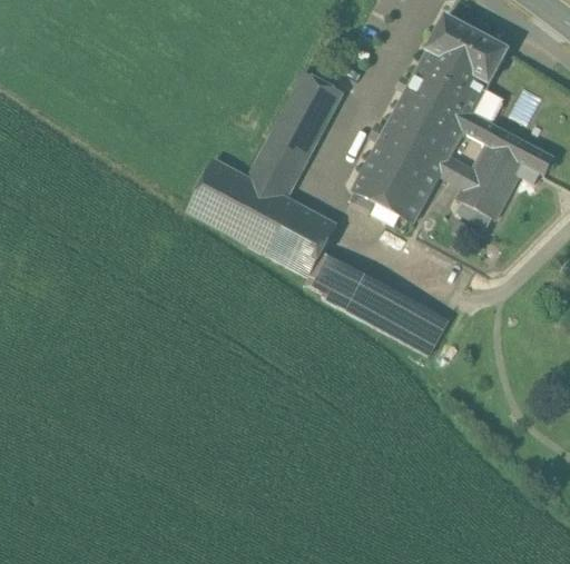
[(485,37),(467,27),(468,23),(452,15),(451,18),(445,15),(426,49),(428,49),(411,79),(472,112),(485,88),(488,82),(489,82),(507,48),(501,46),(503,42),(488,33),(485,37)]
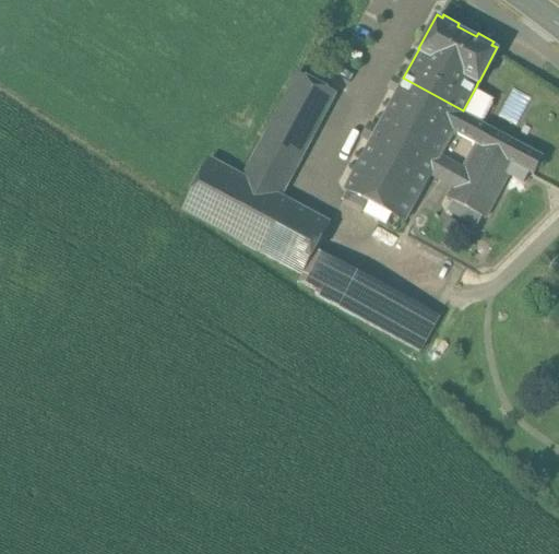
[(298,70),(244,174),(282,193),(334,90),(298,70)]
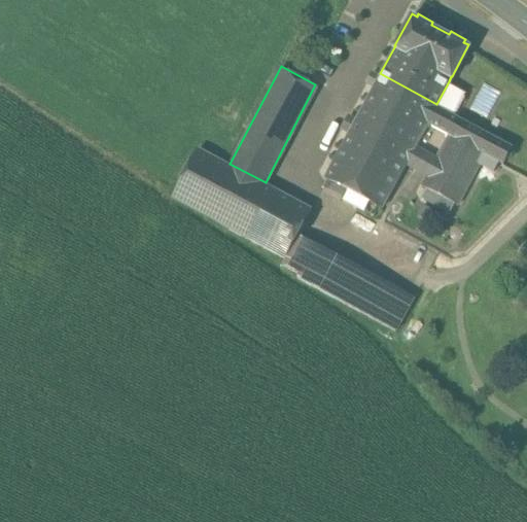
[(436,104),(380,73),(324,175),(328,177),(347,187),(361,195),(379,205),(381,206),(406,161),(415,143),(427,119),(436,104)]
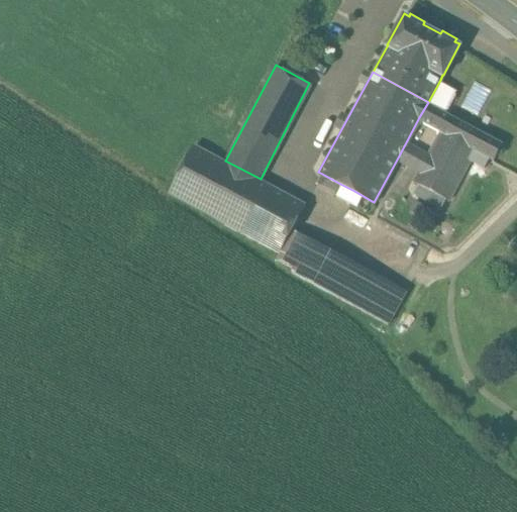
[(454,87),(440,80),(428,102),(445,111),(455,93),(454,87)]
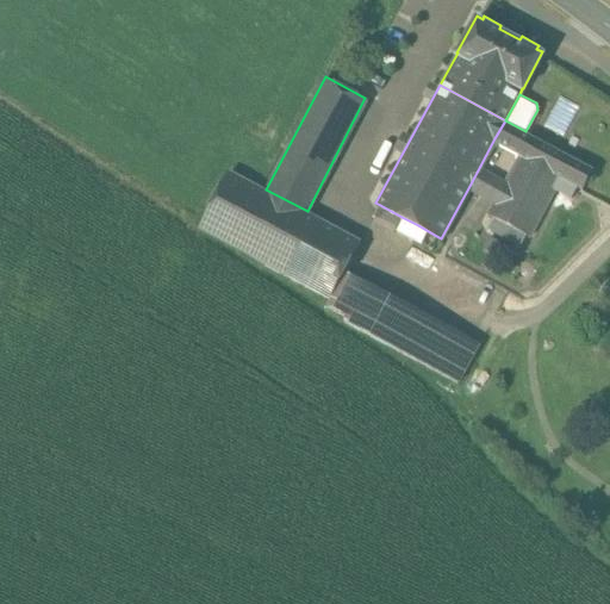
[(526,131),(505,120),(495,138),(520,153),(561,175),(583,186),(592,167),(526,131)]
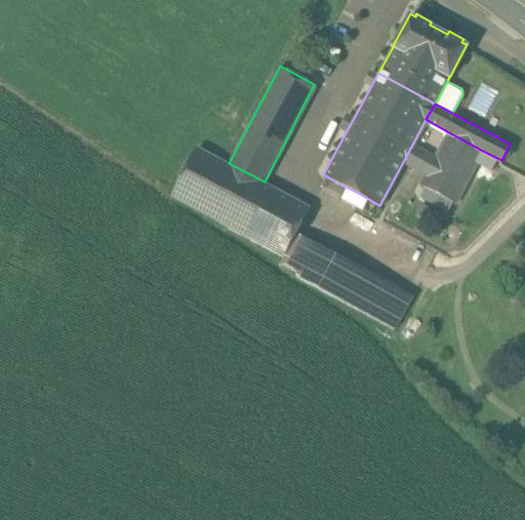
[(426,119),(413,143),(435,155),(447,131),(426,119)]
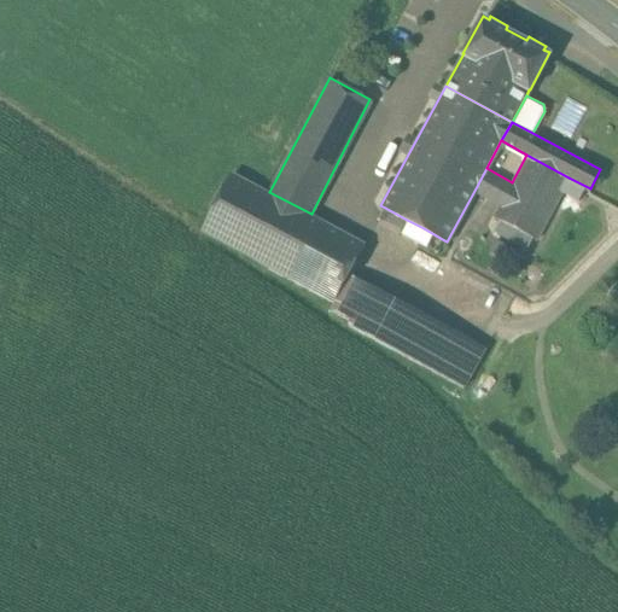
[(569,178),(526,155),(512,182),(487,168),(476,188),(501,203),(495,214),(500,217),(494,228),(528,245),(534,235),(536,237),(569,178)]
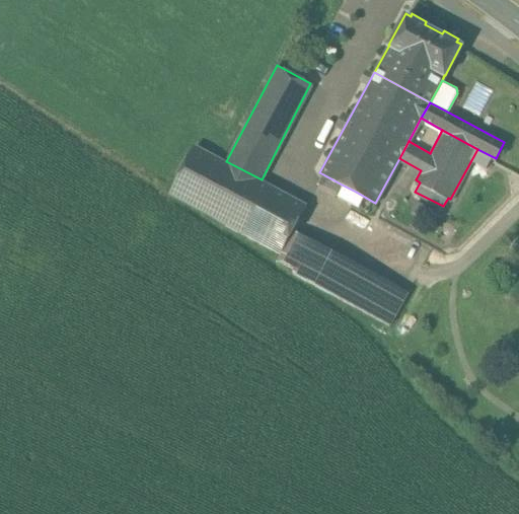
[(226,161),(195,144),(169,191),(281,251),(293,229),(306,204),(262,179),(226,161)]
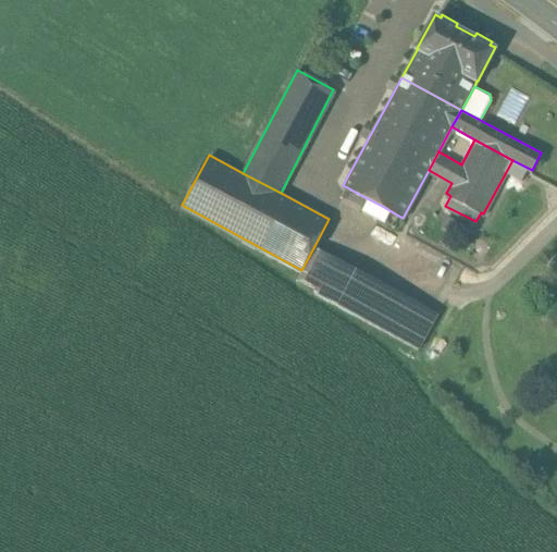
[(362,207),(367,198),(347,187),(342,196),(362,207)]
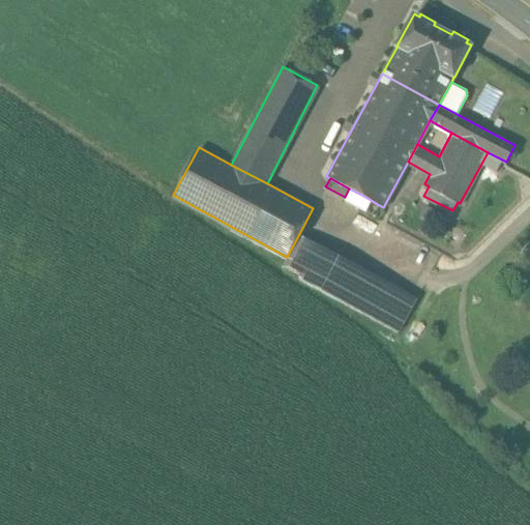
[(359,205),(363,196),(349,188),(345,197),(359,205)]
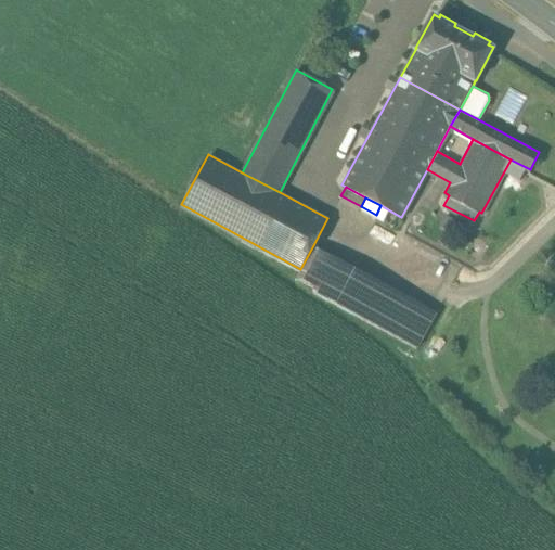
[(381,205),(376,215),(394,225),(399,216),(381,205)]
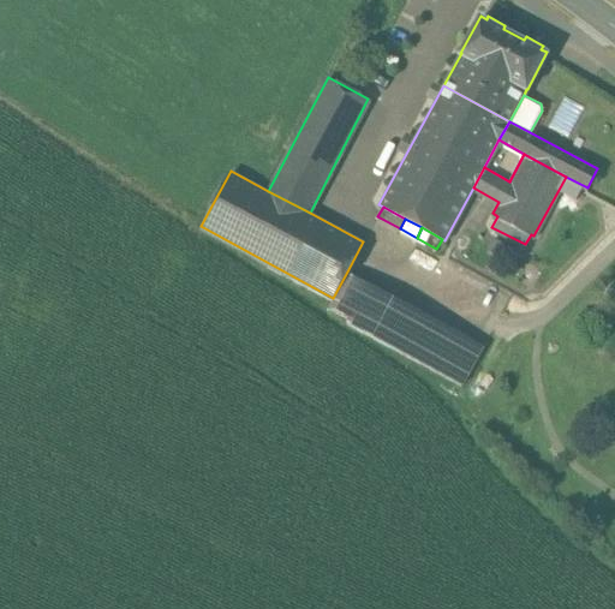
[(394,297),(347,272),(333,298),(329,304),(350,316),(347,320),(374,334),(394,297)]
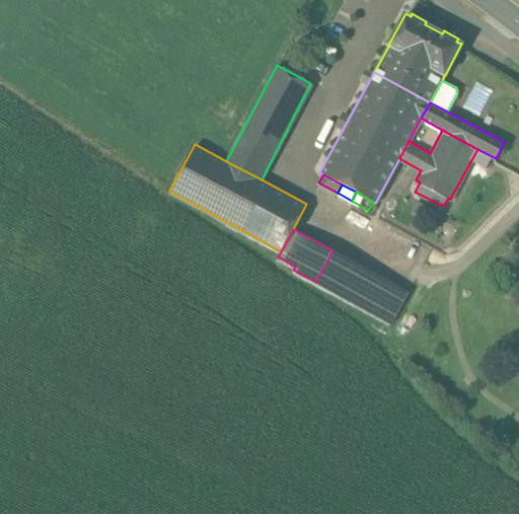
[(382,277),(332,250),(315,282),(365,308),(382,277)]
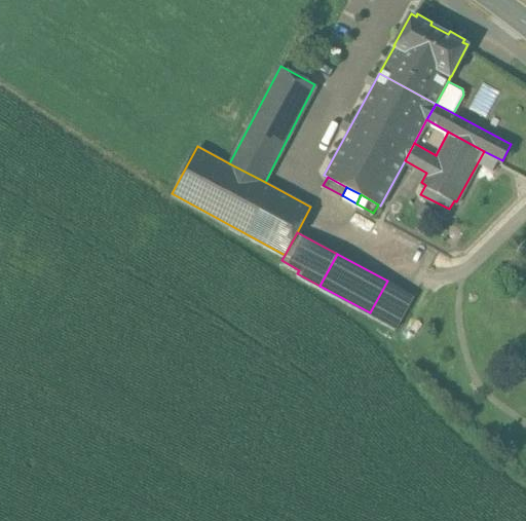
[(413,294),(387,281),(370,312),(396,327),(413,294)]
